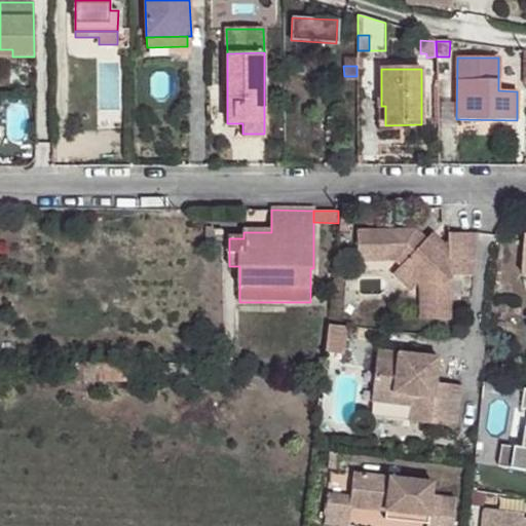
[(350,211),(341,211),(339,231),(347,230),(350,211)]
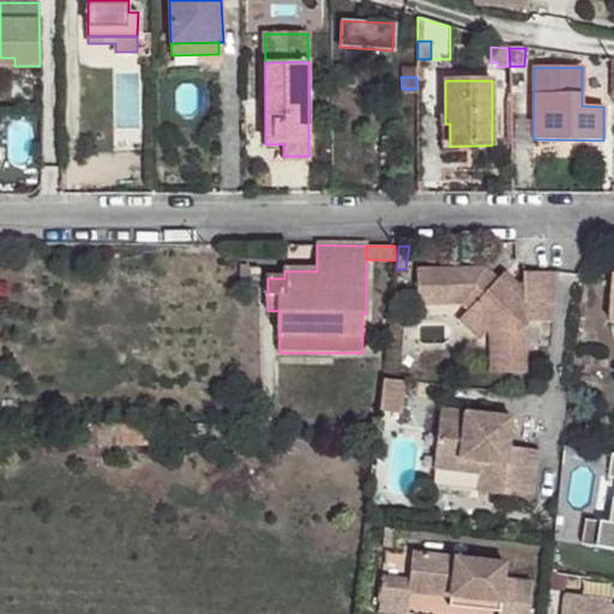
[(259,268),(241,268),(241,282),(259,282),(259,268)]
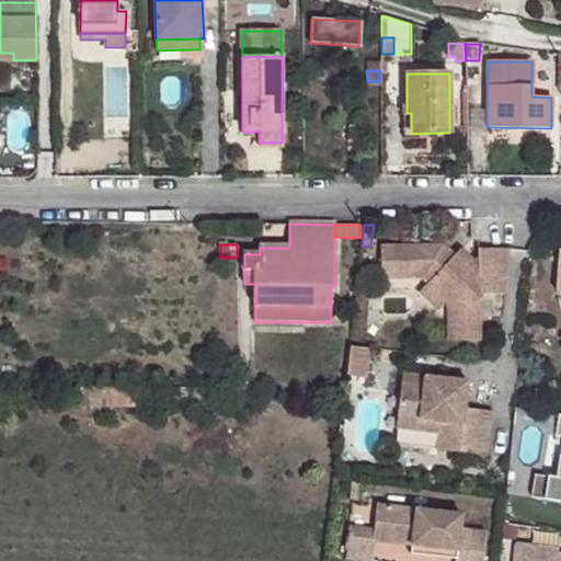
[(506,294),(511,249),(478,250),(479,258),(468,268),(445,245),(381,247),(381,270),(391,279),(422,278),(447,302),(456,302),(456,321),(481,320),(480,295),(506,294)]
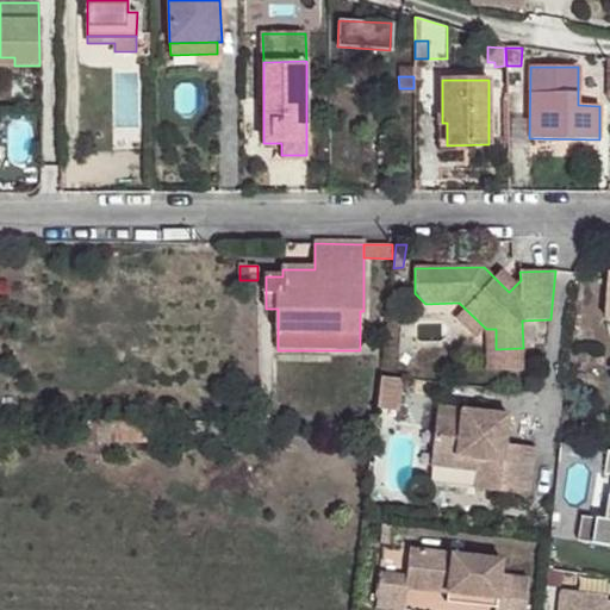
[(502,273),(496,279),(509,292),(515,286),(502,273)]
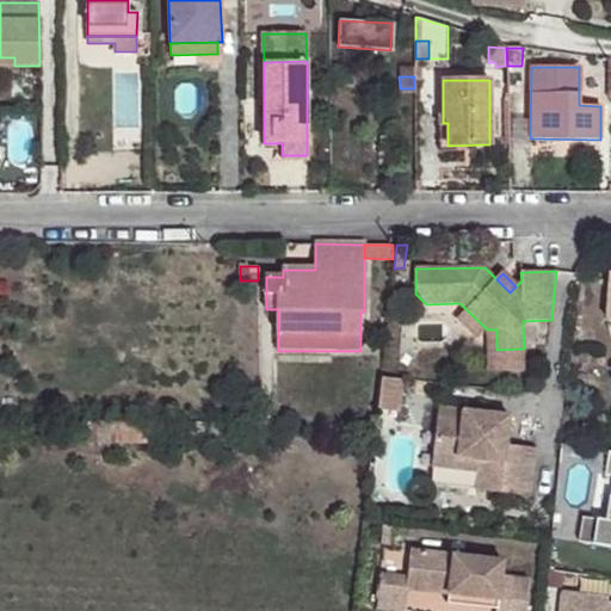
[(426,304),(415,294),(415,304),(426,304)]
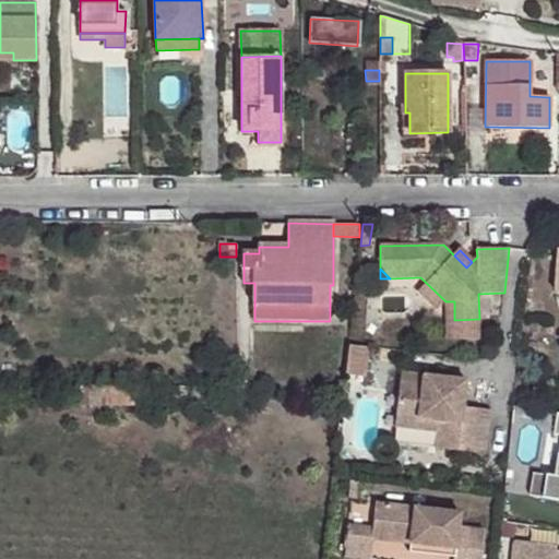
[(445,301),(428,284),(419,293),(437,310),(445,301)]
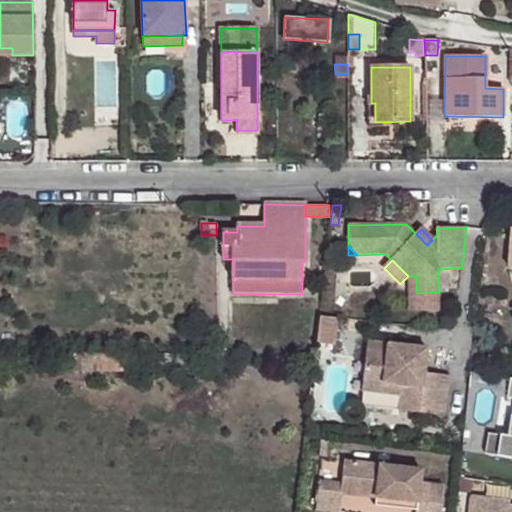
[(416,276),(408,276),(409,312),(439,311),(439,292),(416,293),(416,276)]
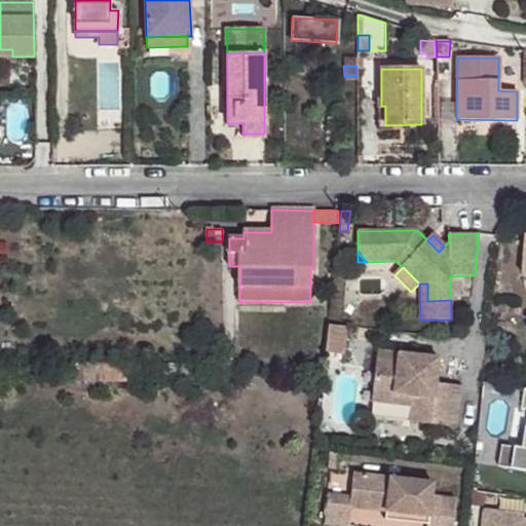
[(347,328),(329,326),(326,350),(344,352),(347,328)]
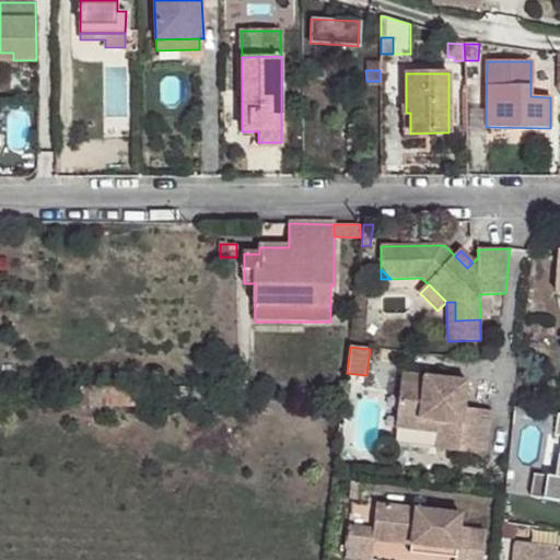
[(436,448),(485,455),(490,413),(463,410),(466,392),(450,391),(451,380),(403,373),(397,416),(440,421),(436,448)]
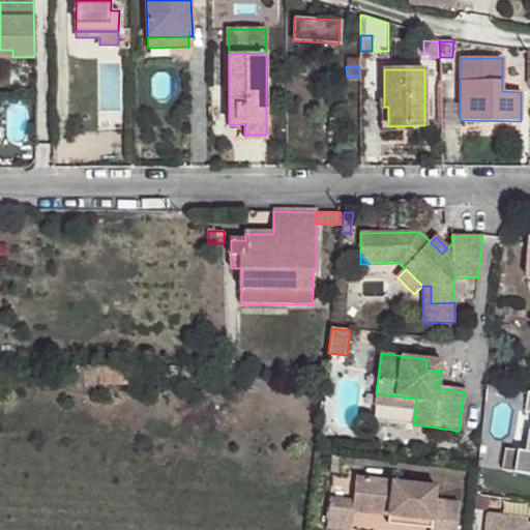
[(442,361),(427,359),(425,370),(441,371),(442,361)]
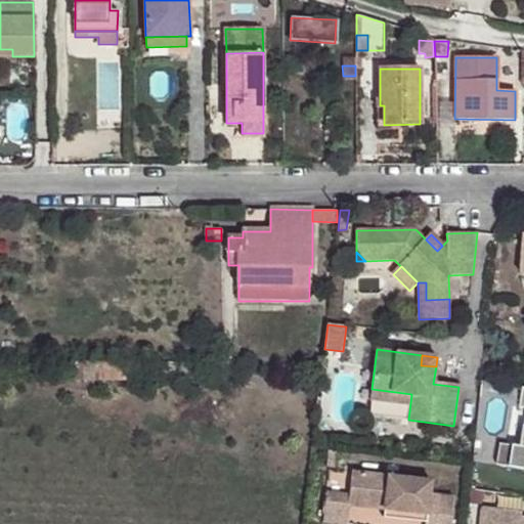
[(523,388),(520,407),(523,407),(523,437),(522,448),(501,444),(498,465),(523,468),(523,388)]
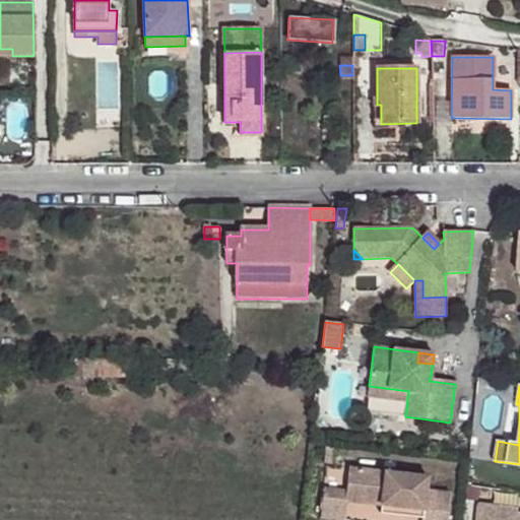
[(408,391),(369,386),(368,396),(407,401),(408,391)]
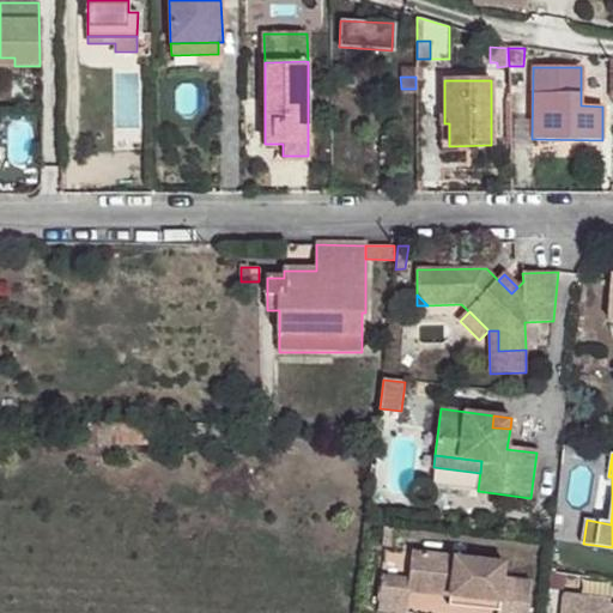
[(383,546),(392,547),(393,529),(384,529),(383,546)]
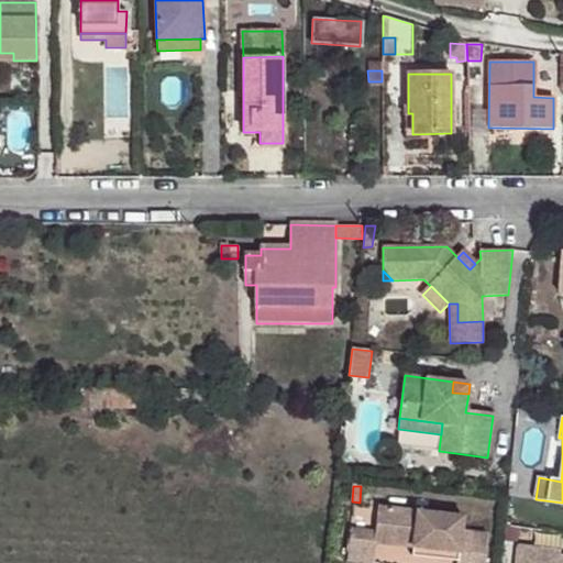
[(455,562),(484,562),(487,533),(461,531),(462,517),(377,508),(374,533),(374,543),(411,548),(457,552),(456,561),(455,562)]
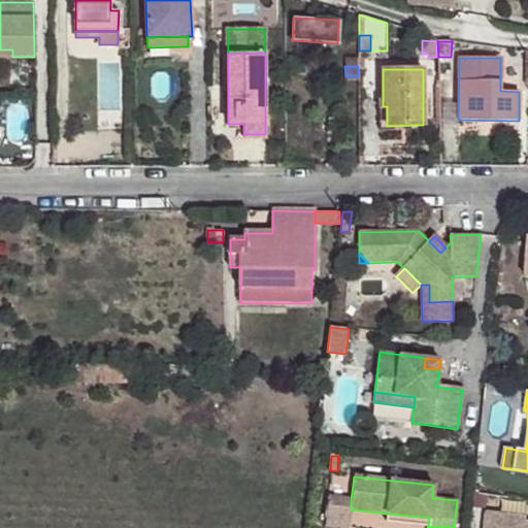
[(348,527),(351,509),(351,500),(329,498),(326,527),(334,527),(348,527)]
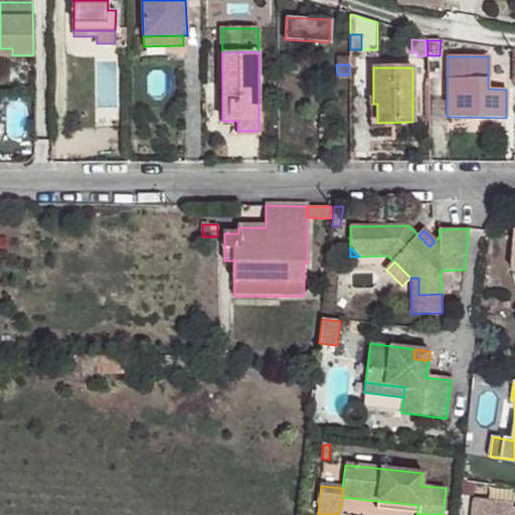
[(514,514),(514,509),(513,510),(513,505),(475,500),(473,514),(514,514)]
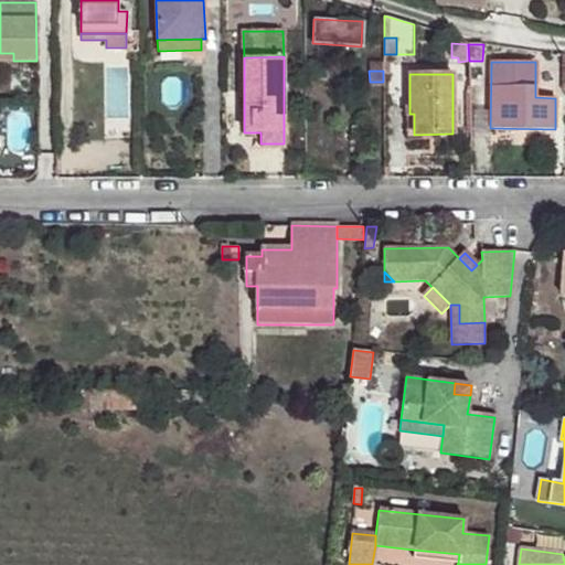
[(459,554),(413,550),(413,558),(458,563),(459,554)]
